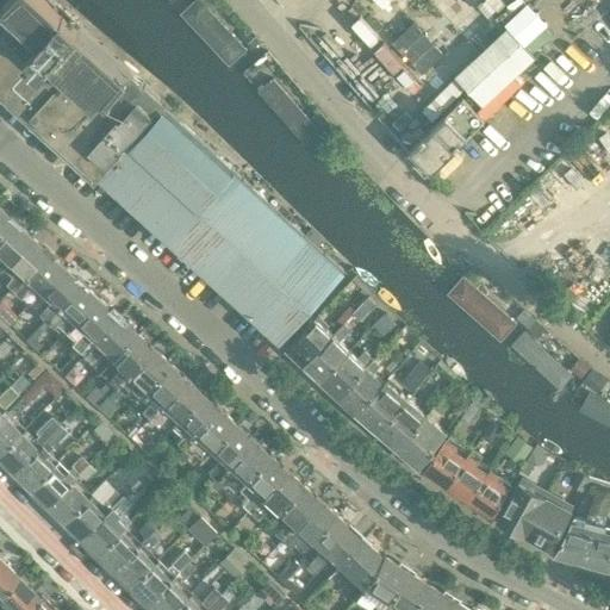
[(11,97),(95,174),(163,99),(123,63),(72,18),(55,2),(51,0),(0,0),(0,86),(11,97)]
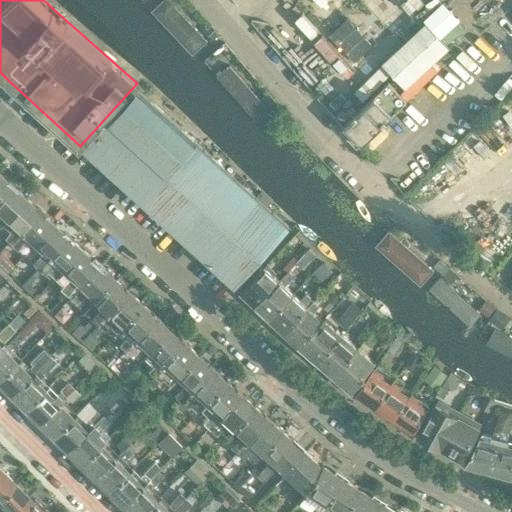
[(158,0),(147,10),(190,57),(206,43),(167,0),(158,0)]
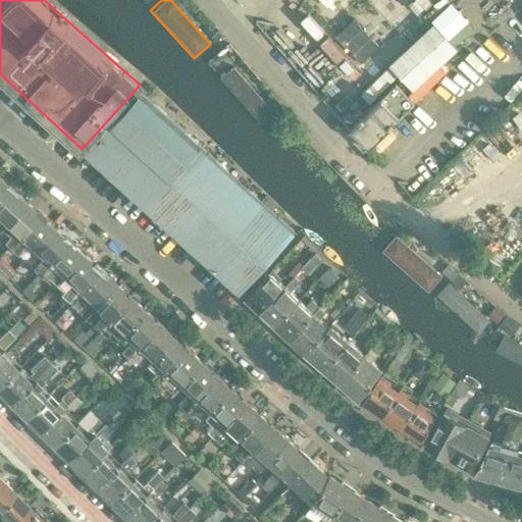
[(217,79),(257,122),(271,110),(231,66),(217,79)]
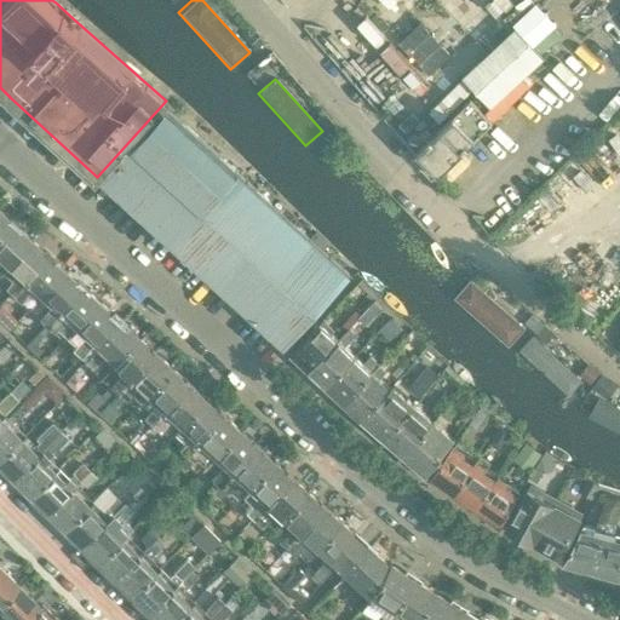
[(97,177),(210,277),(274,206),(171,112),(173,109),(166,101),(97,177)]
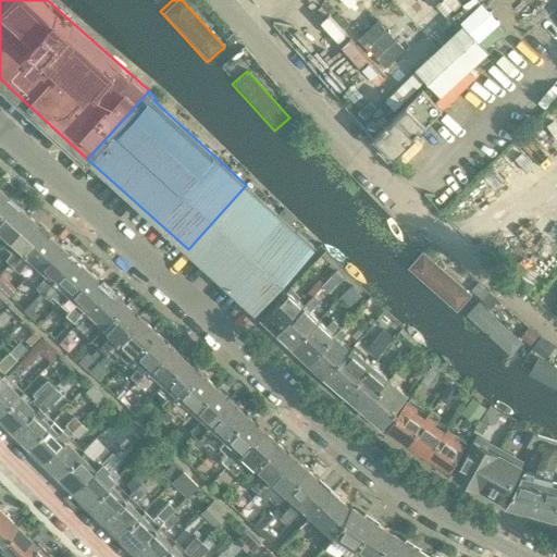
[(373,139),(393,159),(442,112),(422,91),(373,139)]
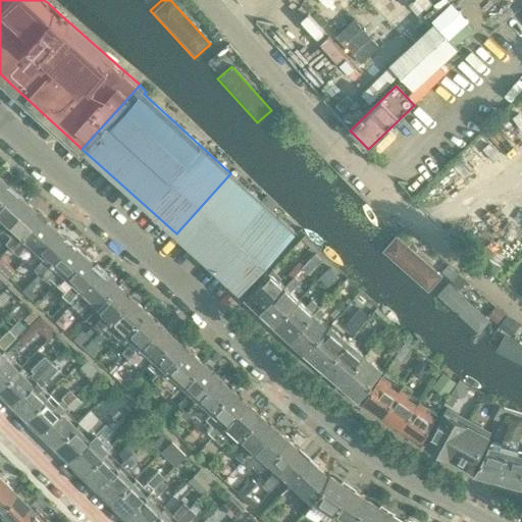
[(230,173),(176,233),(240,291),(294,230),(230,173)]
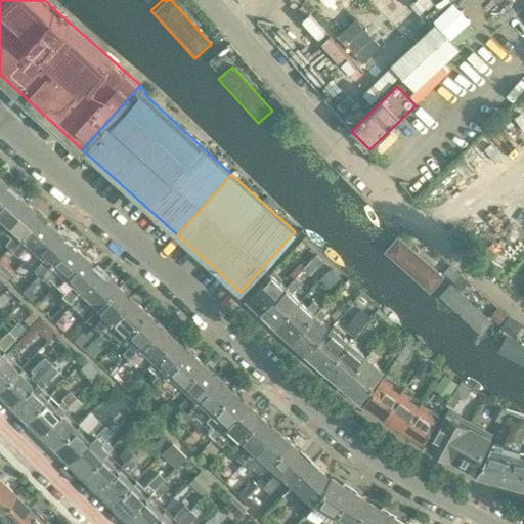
[(0,201),(11,188),(0,178),(0,201)]
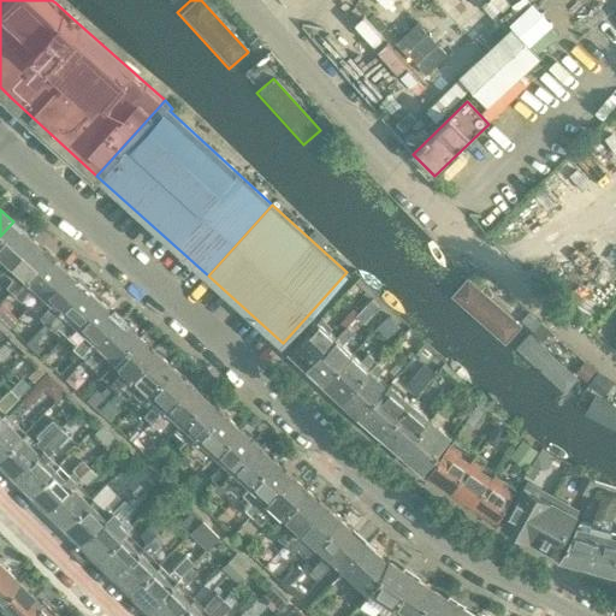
[(0,258),(6,264),(30,237),(13,221),(0,236),(0,258)]
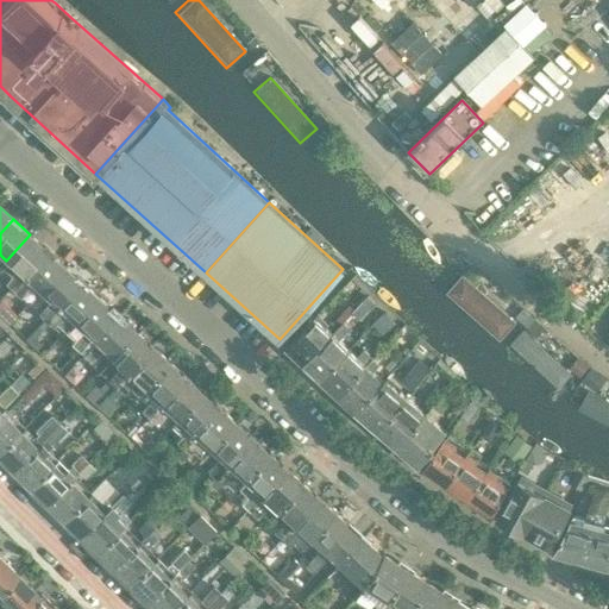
[(4,282),(11,288),(46,250),(30,234),(6,261),(16,269),(4,282)]
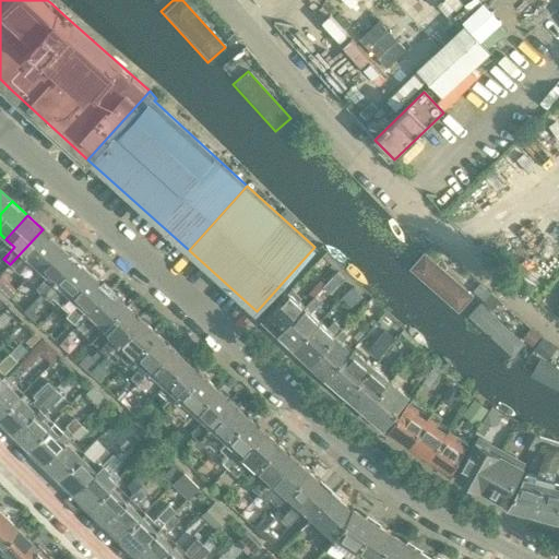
[(27,259),(36,266),(58,242),(43,229),(10,264),(16,270),(27,259)]
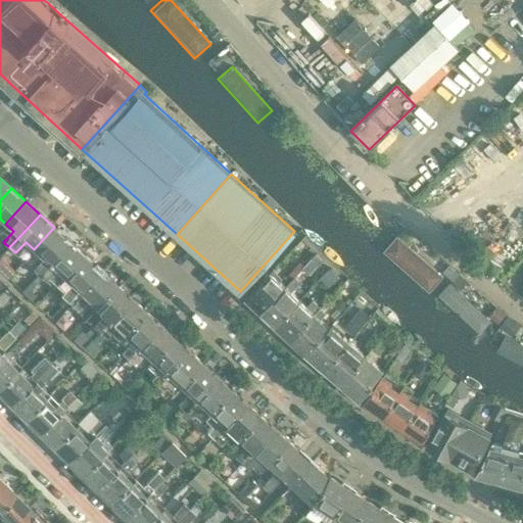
[(32,268),(38,273),(68,240),(54,227),(34,249),(42,257),(32,268)]
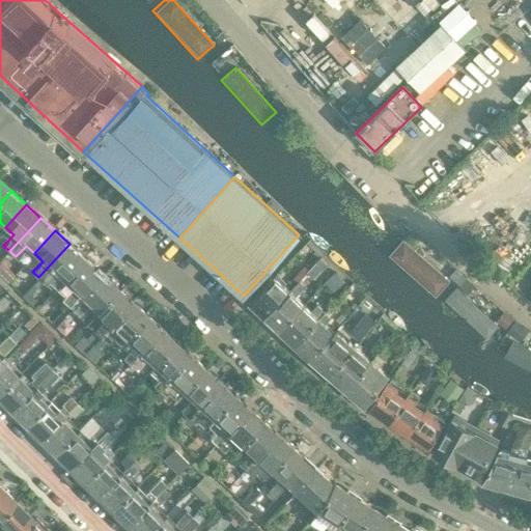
[(388,256),(437,298),(450,282),(402,240),(388,256)]
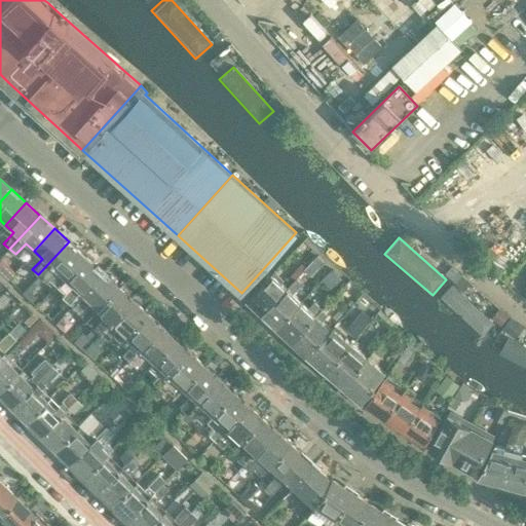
[(54,269),(63,277),(83,255),(69,241),(38,274),(44,280),(54,269)]
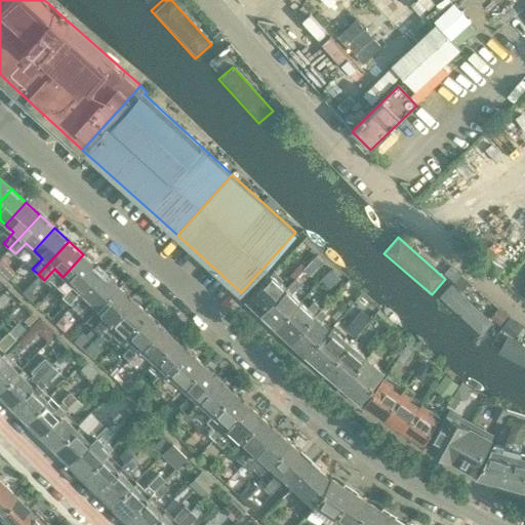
[(77,290),(79,291),(99,270),(83,254),(63,277),(56,283),(65,290),(61,294),(68,300),(77,290)]
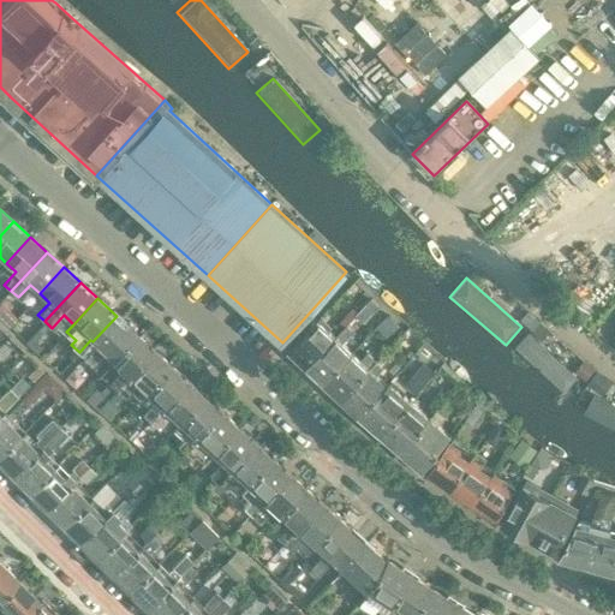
[(102,351),(113,359),(137,334),(117,316),(93,341),(95,344),(83,356),(91,363),(102,351)]
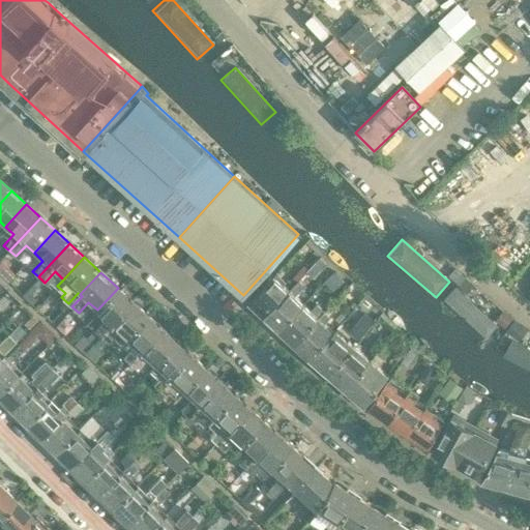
[(249,301),(265,316),(289,290),(273,275),(249,301)]
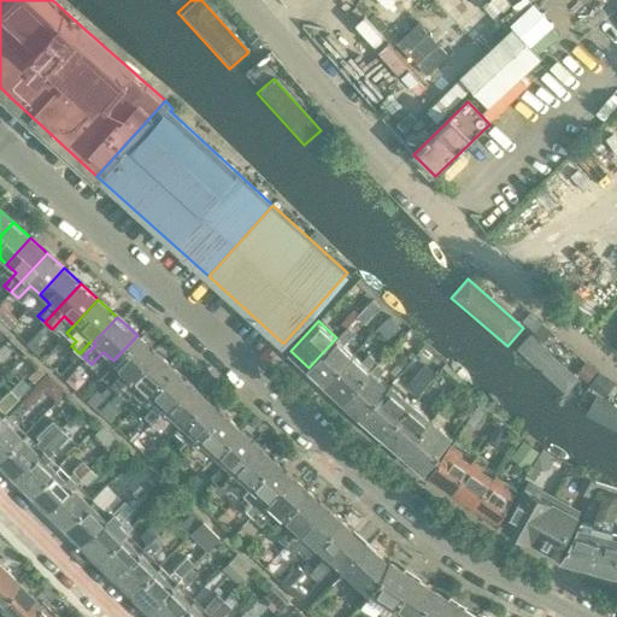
[(568,399),(582,378),(528,331),(511,351),(568,399)]
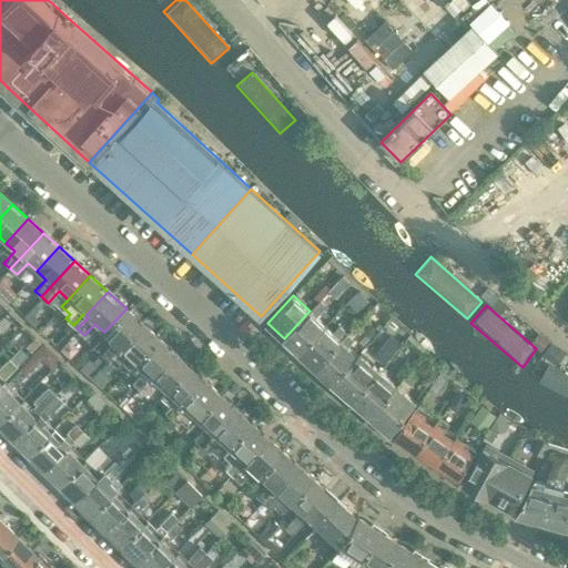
[(100,354),(108,361),(142,323),(127,308),(104,332),(102,334),(111,342),(100,354)]
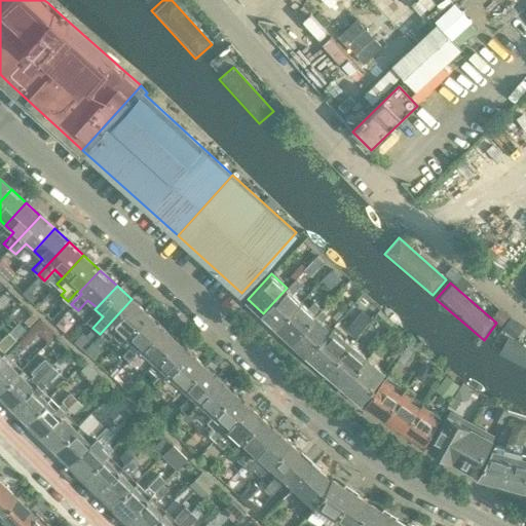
[(263,313),(277,327),(301,301),(287,288),(263,313)]
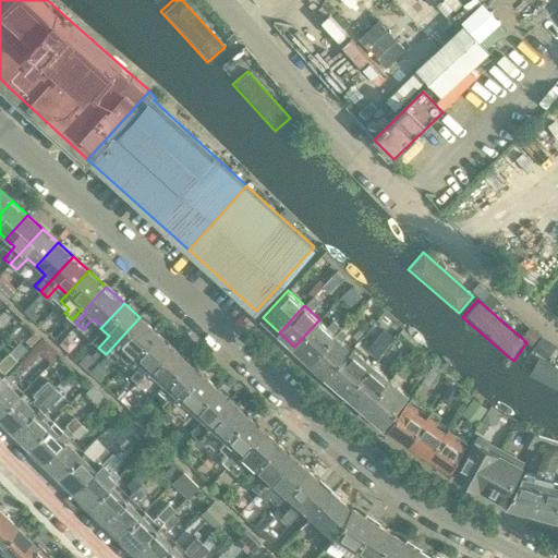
[(125,363),(155,330),(140,317),(106,354),(112,360),(117,355),(125,363)]
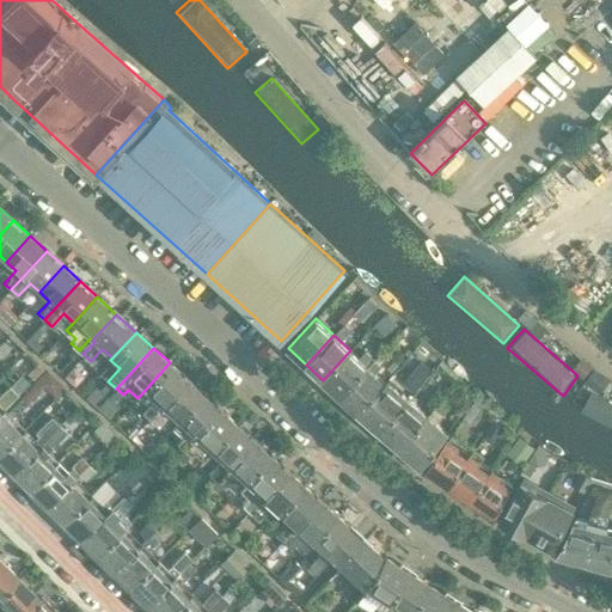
[(323,380),(340,397),(374,360),(366,352),(359,359),(350,350),(323,380)]
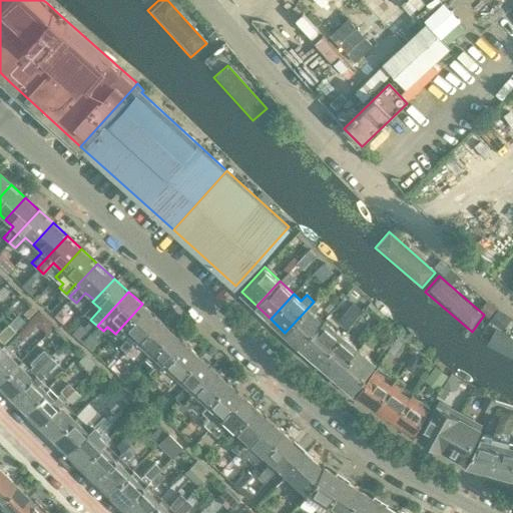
[(285,333),(300,347),(313,332),(314,332),(325,320),(323,322),(315,314),(321,308),(314,302),(285,333)]
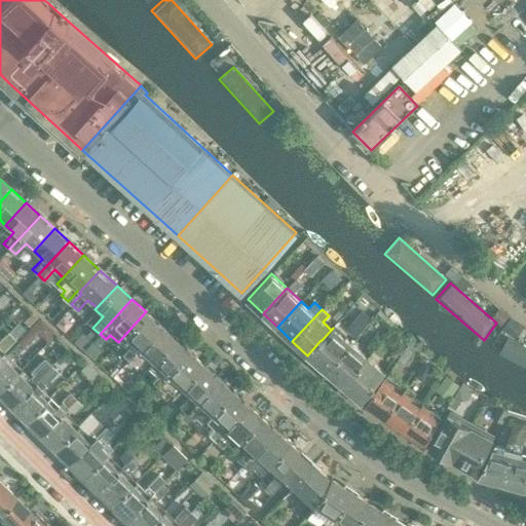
[(121,353),(128,360),(160,325),(146,311),(118,342),(125,349),(121,353)]
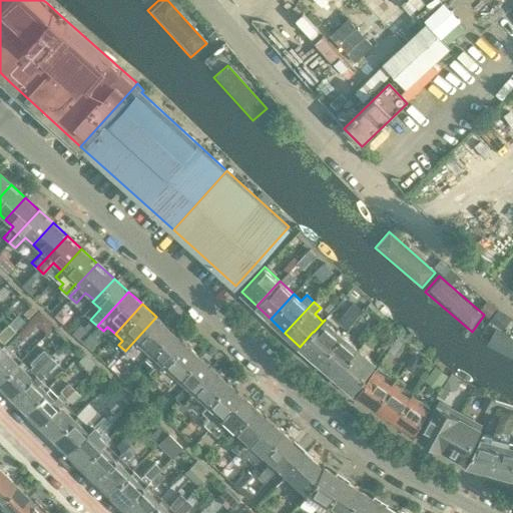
[(0,348),(4,345),(2,344),(24,322),(17,315),(0,331),(0,348)]
